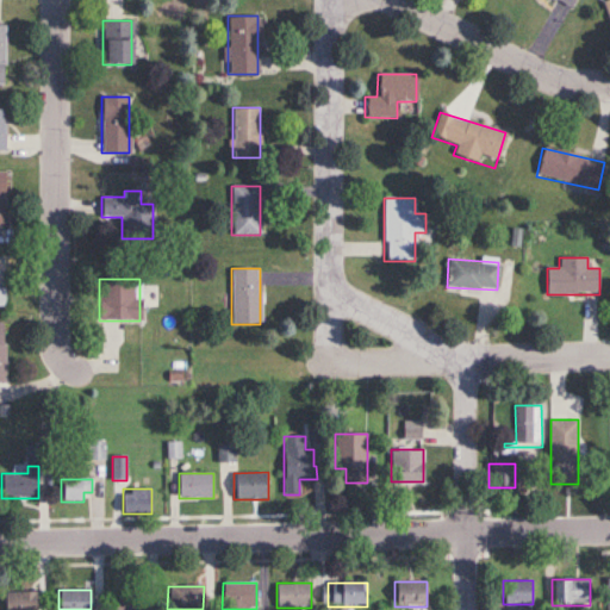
[(2,592),(2,609),(36,609),(36,592),(2,592)]
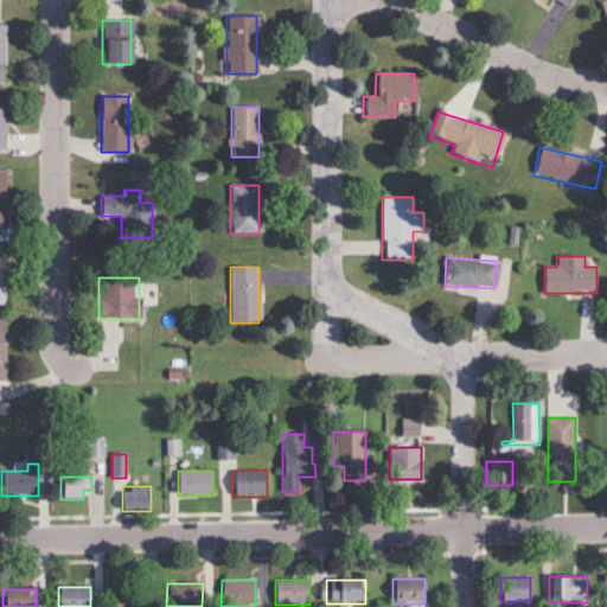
[(144,606),(145,589),(112,589),(110,606),(144,606)]
